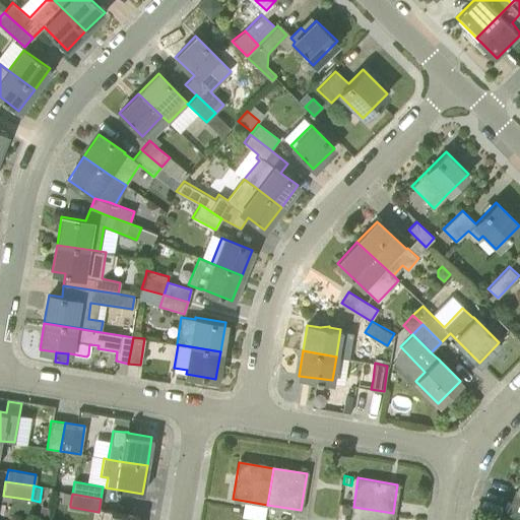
[(350,507),(343,505),(341,514),(349,515),(350,507)]
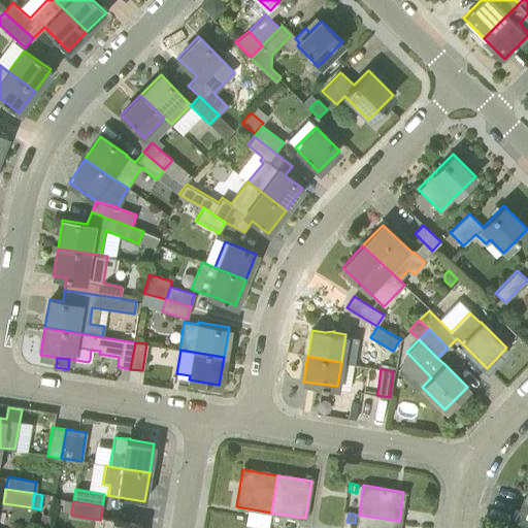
[(397,527),(399,521),(359,515),(356,527),(397,527)]
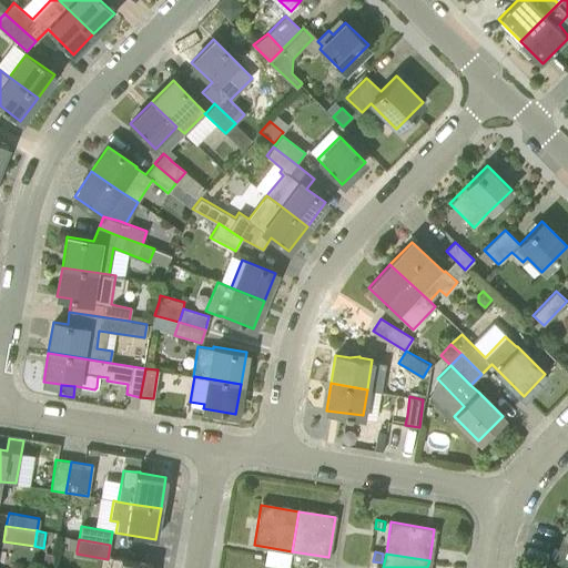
[(110,567),(150,567),(151,565),(112,558),(110,567)]
